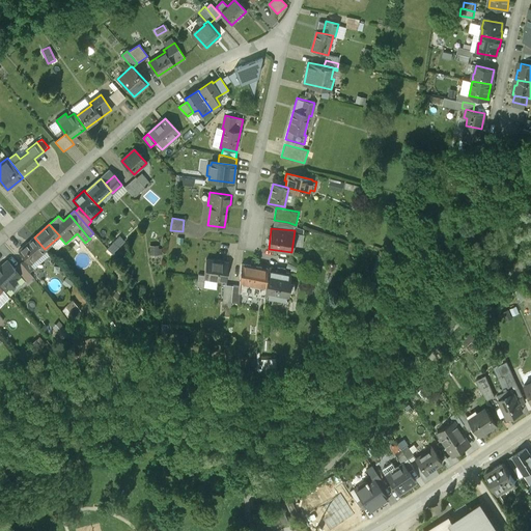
[(45,249),(34,238),(19,251),(26,259),(31,264),(46,251),(45,249)]
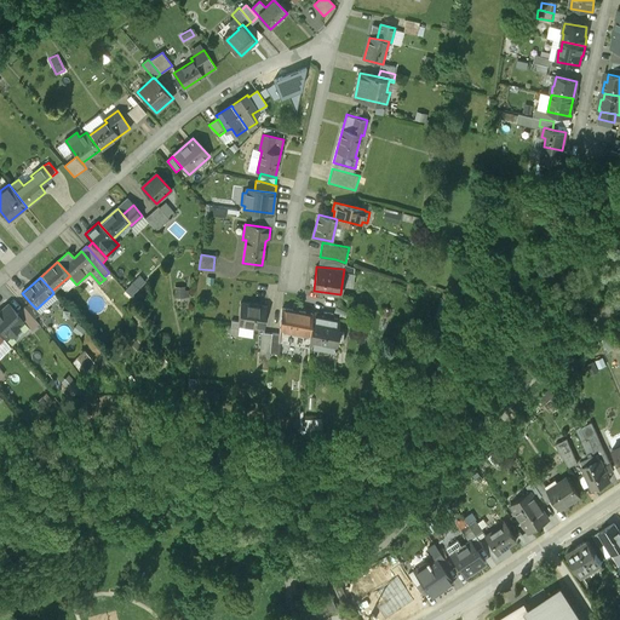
[(41,314),(36,309),(30,303),(26,308),(35,319),(41,314)]
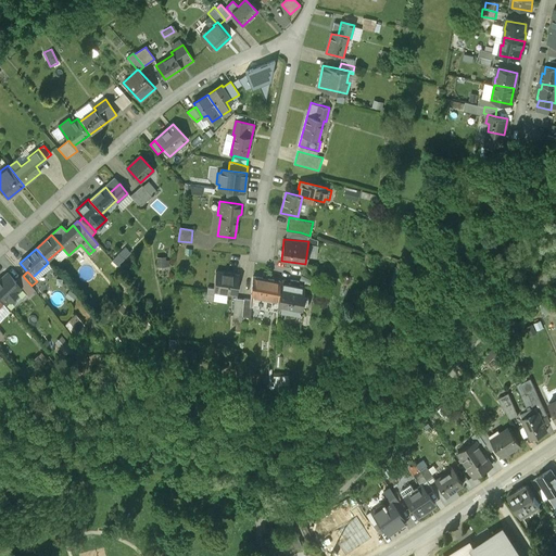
[(216,272),(214,290),(238,293),(240,274),(216,272)]
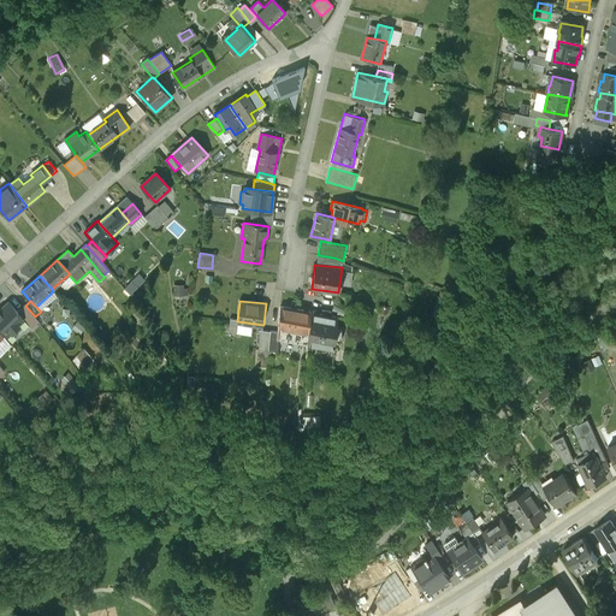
[(9,302),(0,309),(0,329),(4,333),(5,335),(11,330),(12,331),(19,325),(18,324),(23,319),(17,312),(9,302)]
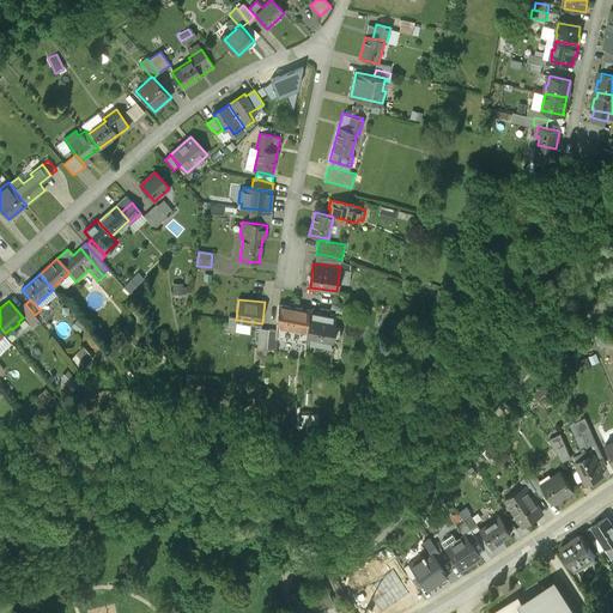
[(17,310),(23,317),(31,326),(38,320),(24,304),(17,310)]
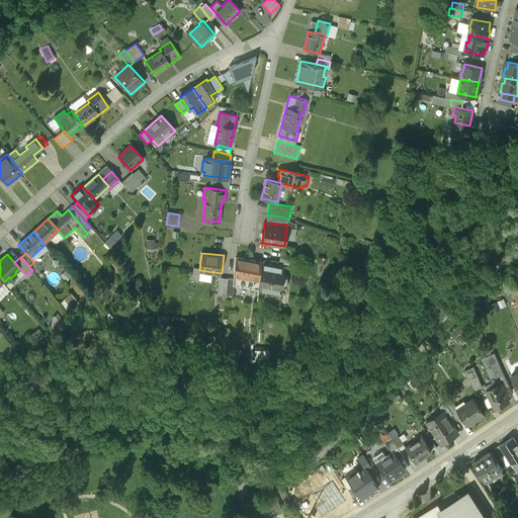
[(261,261),(236,257),(233,276),(233,282),(234,282),(258,285),(261,261)]
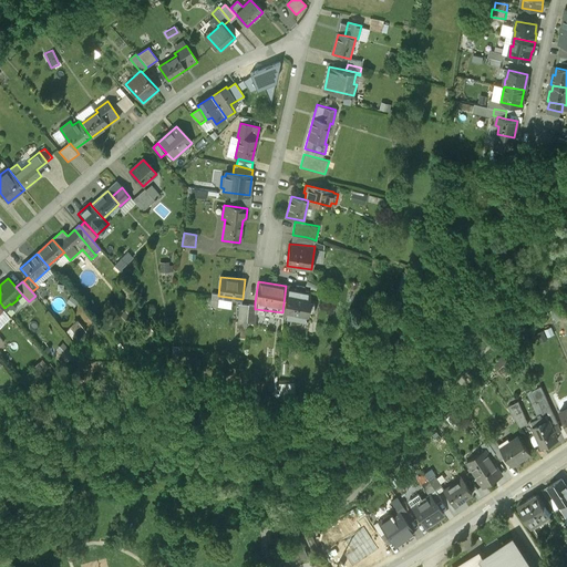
[(296,287),(286,286),(282,312),(307,316),(308,308),(312,308),(313,297),(309,297),(310,288),(305,288),(306,285),(296,284),(296,287)]
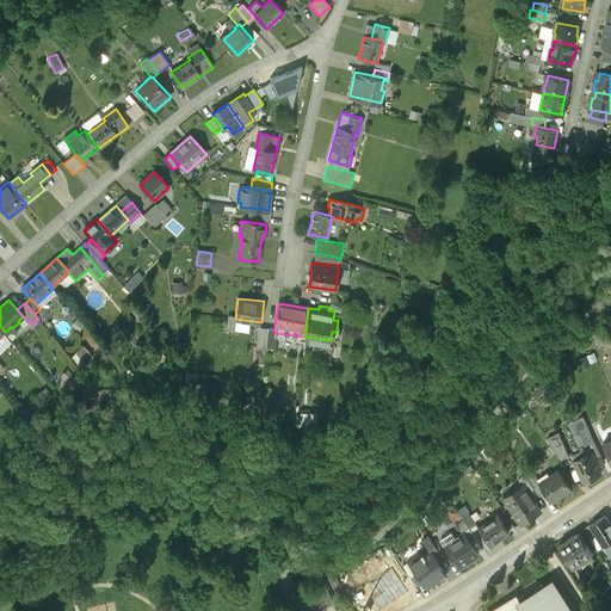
[(275,326),(267,326),(265,343),(275,344),(276,333),(275,333),(275,326)]
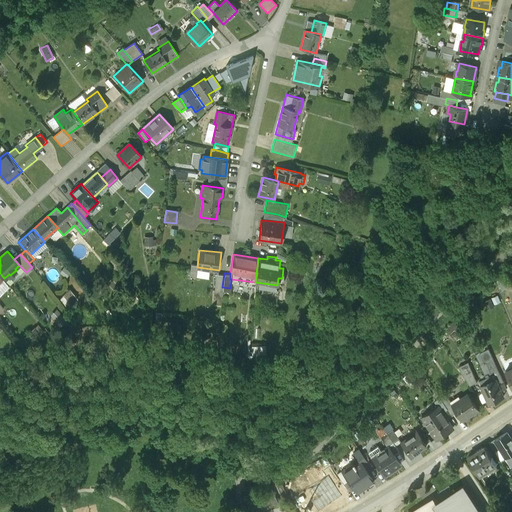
[(0,292),(9,284),(4,278),(3,277),(0,279),(0,292)]
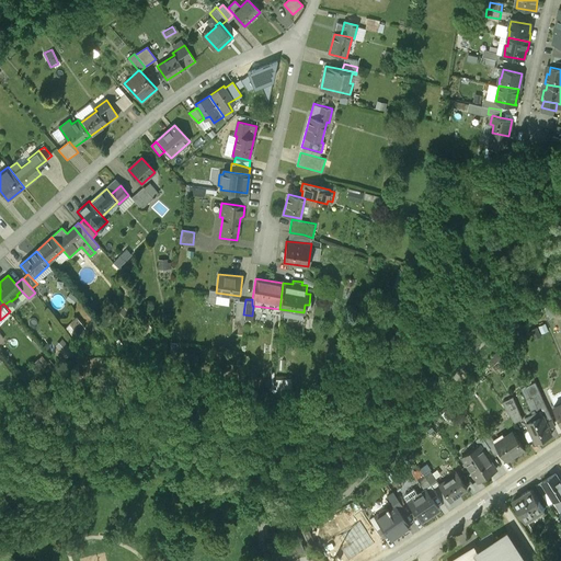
[(87,324),(78,315),(71,320),(80,331),(87,324)]
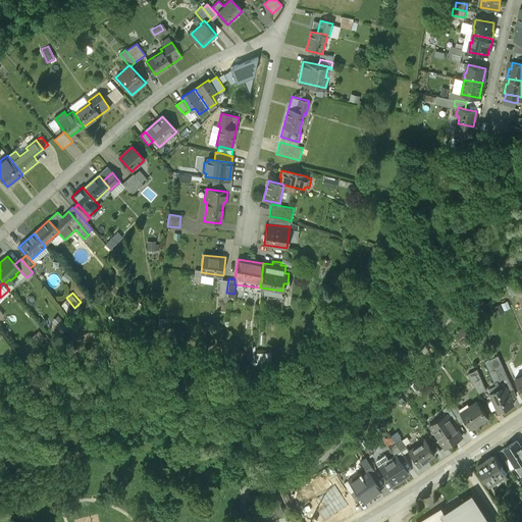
[(500,306),(502,312),(509,309),(507,303),(500,306)]
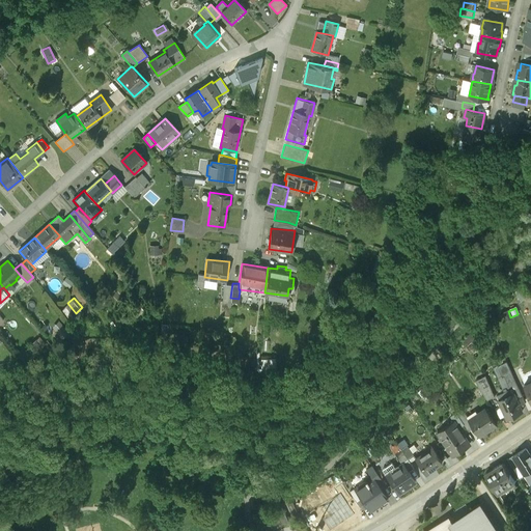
[(511,372),(504,375),(511,390),(513,394),(514,393),(518,400),(523,397),(511,372)]
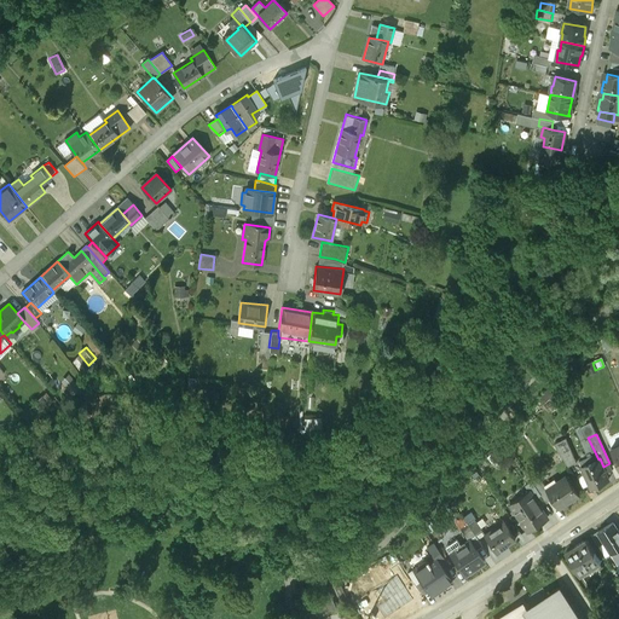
[(554,443),(565,466),(574,461),(563,438),(554,443)]
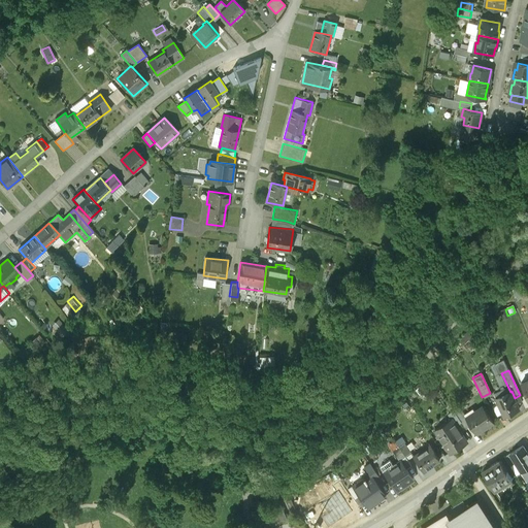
[(495,394),(505,416),(520,409),(515,398),(512,391),(510,392),(508,388),(495,394)]
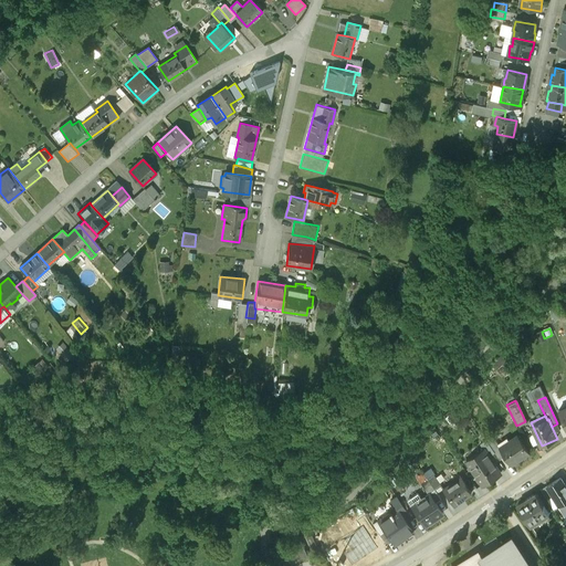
[(500,447),(499,447),(505,456),(512,465),(530,452),(525,444),(517,435),(500,447)]
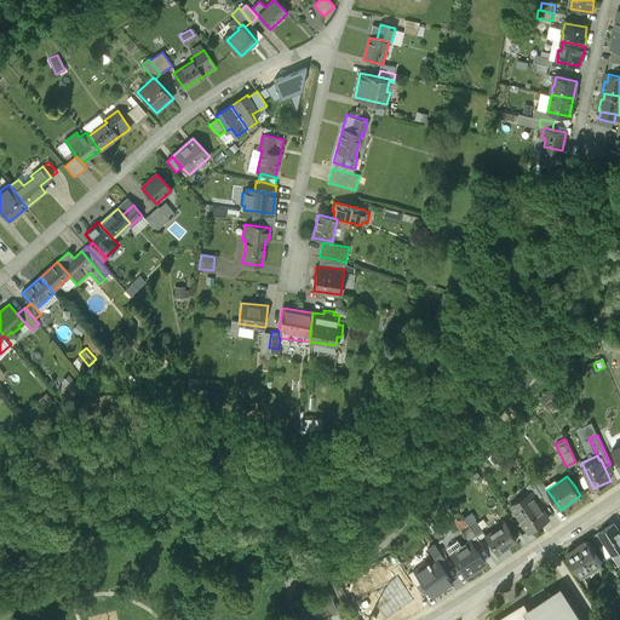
[(539,477),(533,482),(547,503),(554,499),(546,489),(547,489),(539,477)]
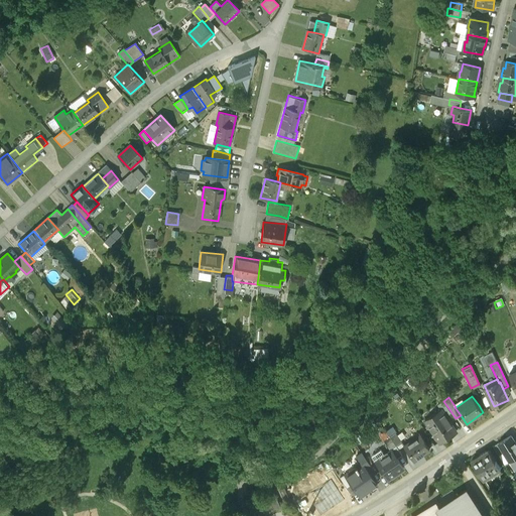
[(457,431),(441,408),(424,420),(439,441),(447,436),(448,436),(457,431)]
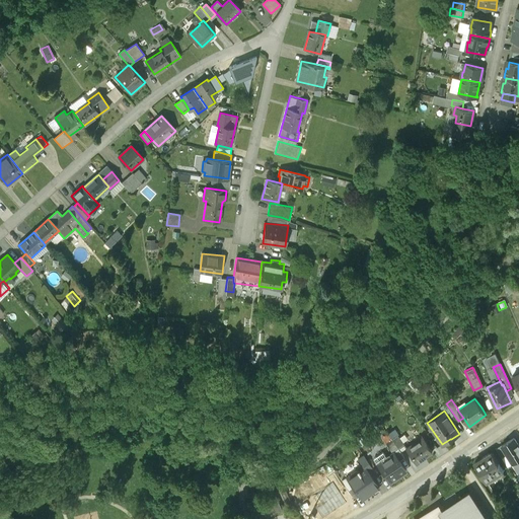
[(432,451),(423,437),(405,449),(416,463),(417,463),(416,462),(424,457),(424,458),(433,452),(432,451)]
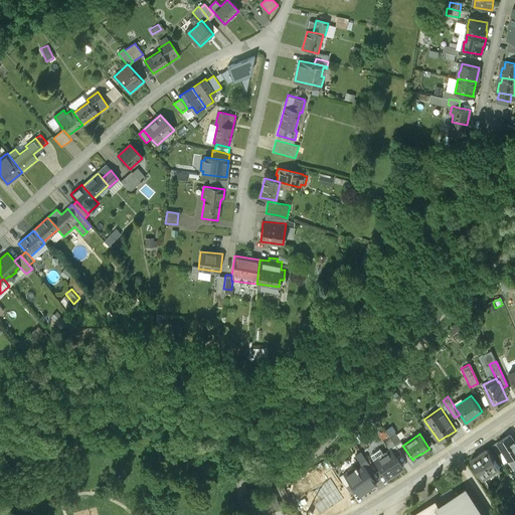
[(514,466),(514,465),(514,442),(510,434),(498,442),(503,450),(501,451),(504,457),(507,455),(514,466)]
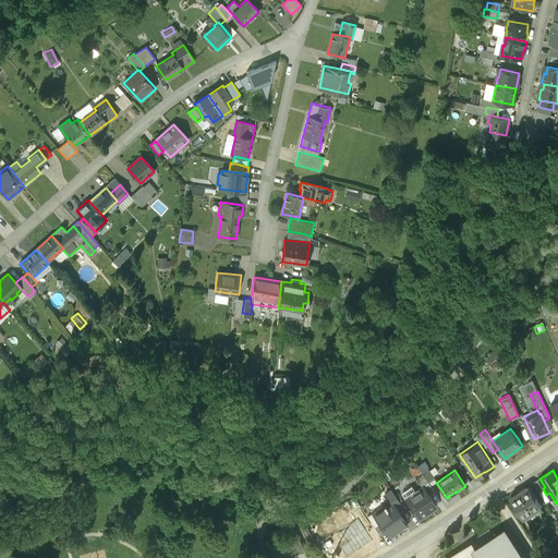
[(435,492),(432,487),(422,472),(415,476),(423,487),(423,486),(429,496),(435,492)]
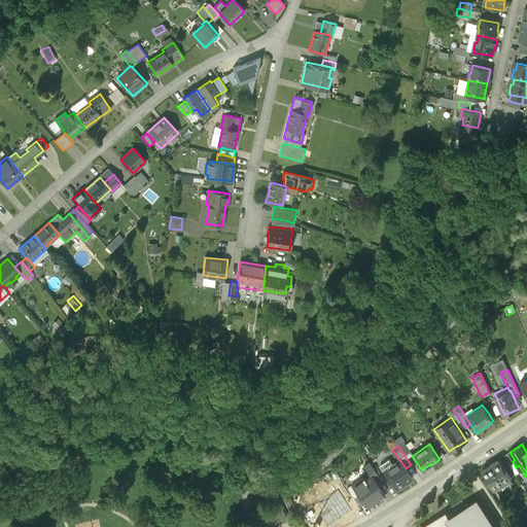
[(406,468),(399,459),(399,460),(392,464),(389,459),(380,466),(383,471),(395,489),(412,478),(406,468)]
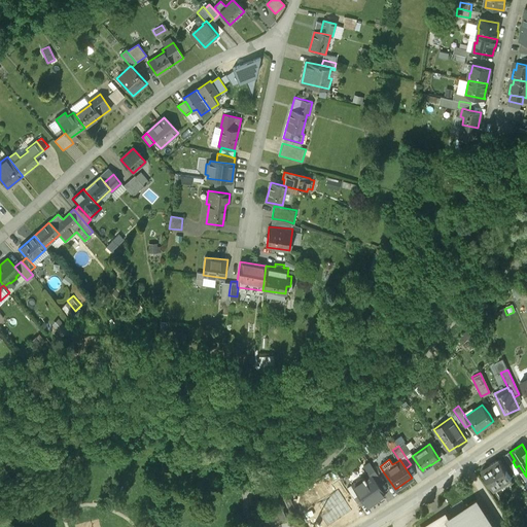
[(500,459),(482,470),(494,489),(512,479),(500,459)]
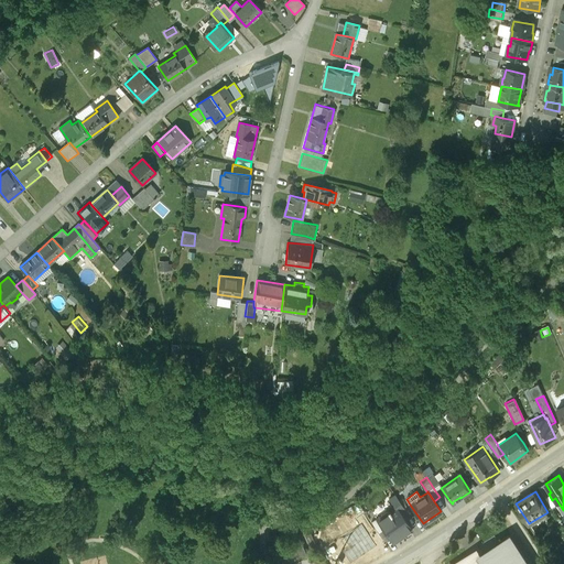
[(405,510),(396,495),(389,499),(394,507),(396,507),(400,514),(405,510)]
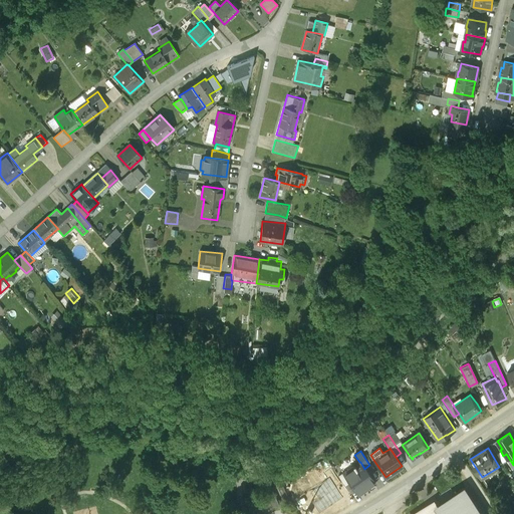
[(359,462),(343,473),(350,482),(358,494),(368,488),(371,489),(374,487),(374,484),(364,469),(360,462),(359,462)]
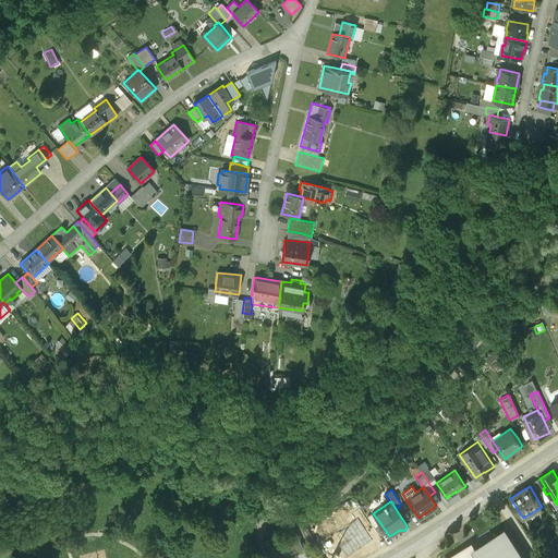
[(367,517),(360,506),(353,511),(358,518),(360,517),(367,528),(372,524),(367,517)]
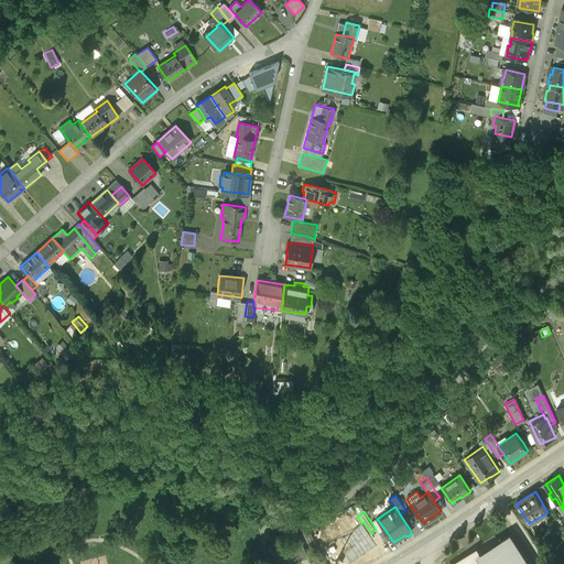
[(384,529),(377,519),(371,522),(376,530),(379,533),(384,529)]
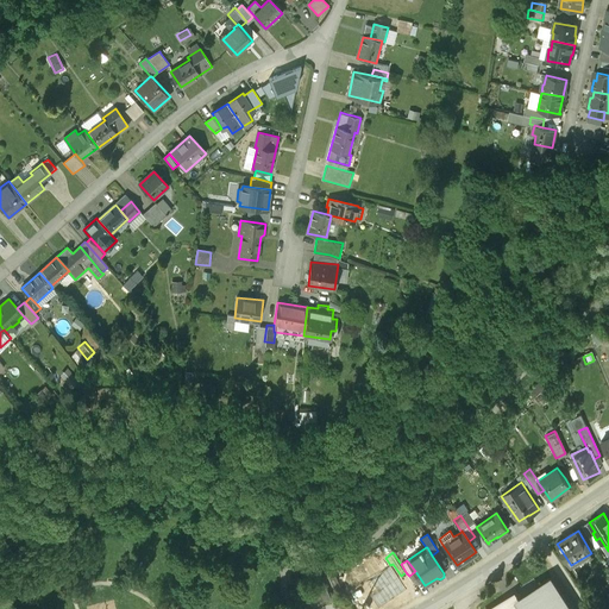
[(390,565),(370,579),(371,582),(359,590),(369,603),(381,595),(388,606),(409,590),(406,584),(401,576),(393,564),(390,565)]
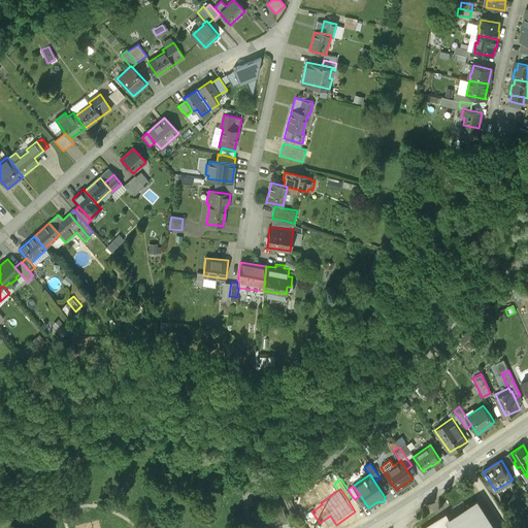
[(295,509),(291,499),(286,501),(290,512),(295,509)]
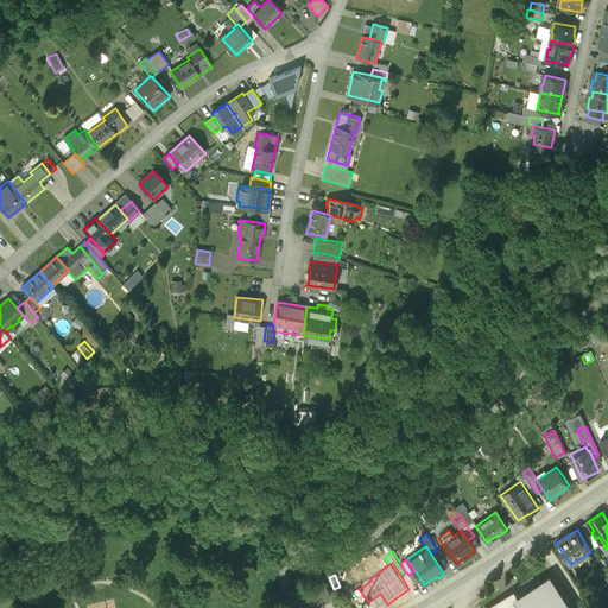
[(550,578),(518,599),(519,602),(511,607),(505,599),(489,607),(568,607),(564,600),(550,578)]
